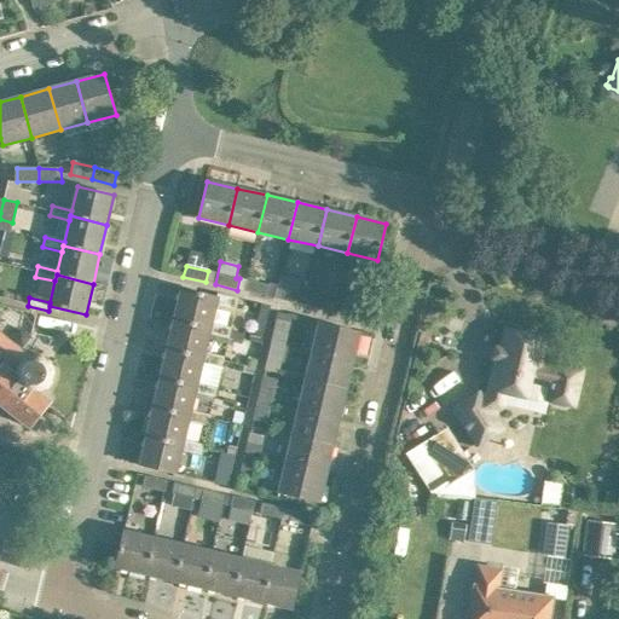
[(268,285),(247,281),(243,291),(266,296),(268,285)]
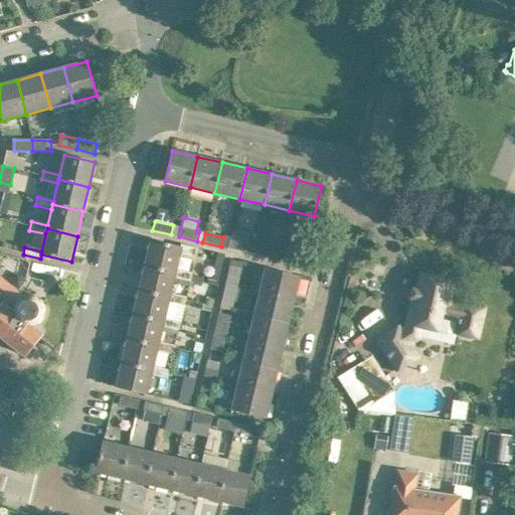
[(248,242),(229,238),(227,248),(246,252),(248,242)]
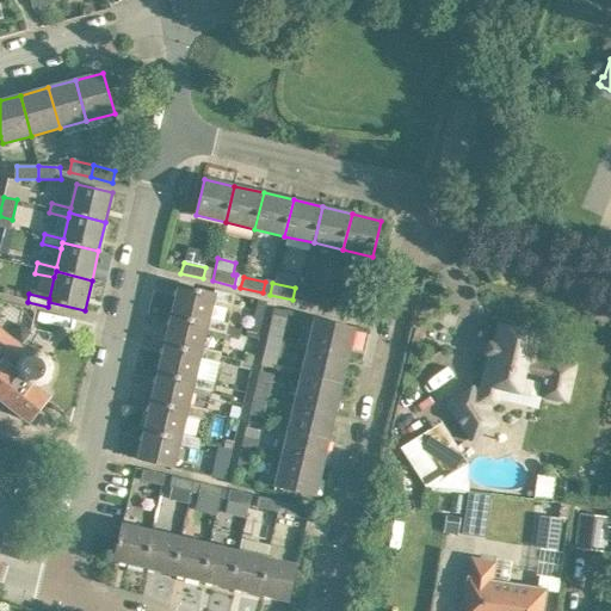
[(179,285),(172,314),(209,322),(209,319),(214,301),(233,306),(235,295),(215,290),(214,294),(179,285)]
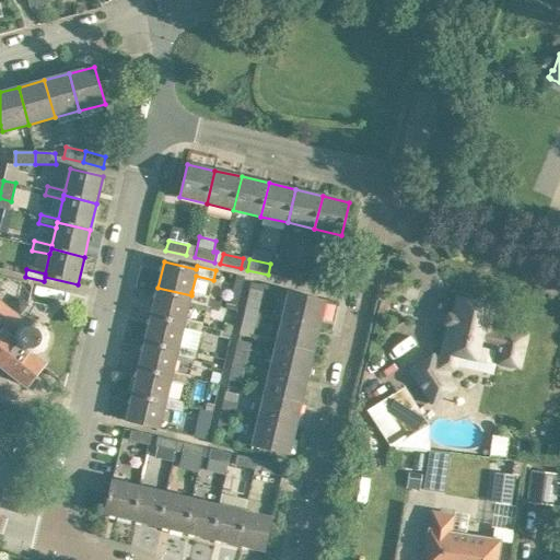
[(296,270),(277,266),(275,277),(294,281),(296,270)]
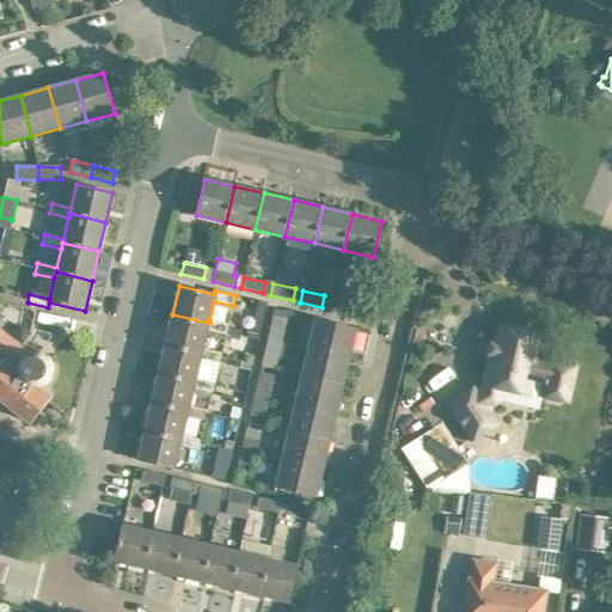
[(329,308),(350,314),(354,303),(332,298),(329,308)]
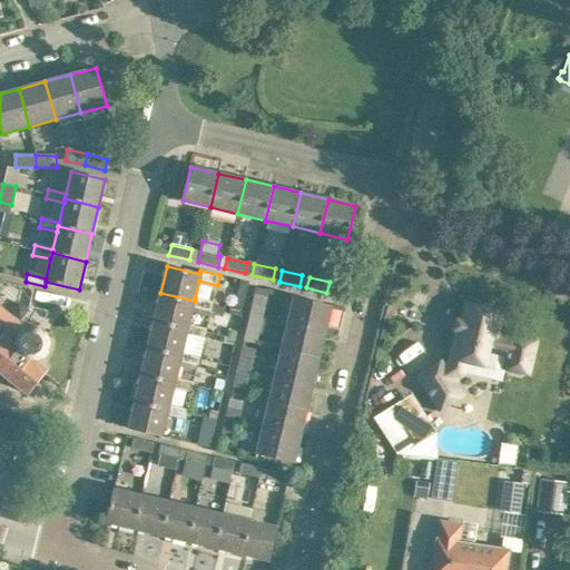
[(239,283),(236,296),(245,298),(248,285),(239,283)]
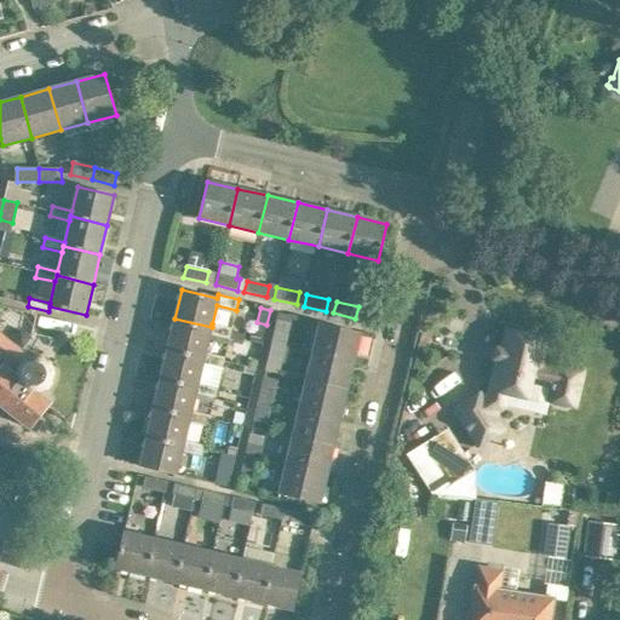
[(174,319),(167,349),(205,357),(205,352),(210,334),(229,339),(231,328),(212,323),(212,327),(174,319)]
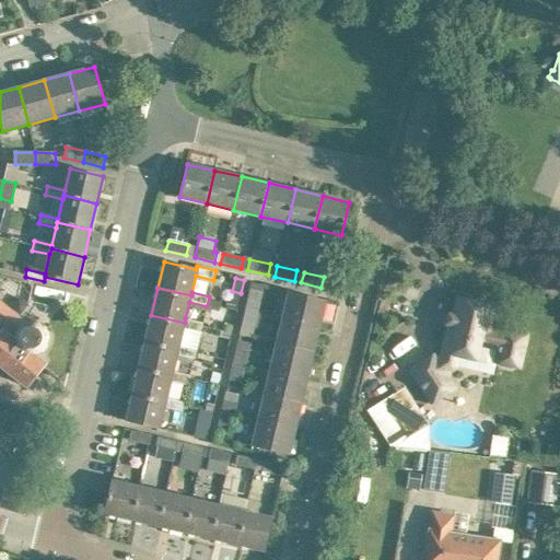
[(251,290),(246,310),(257,312),(263,292),(251,290)]
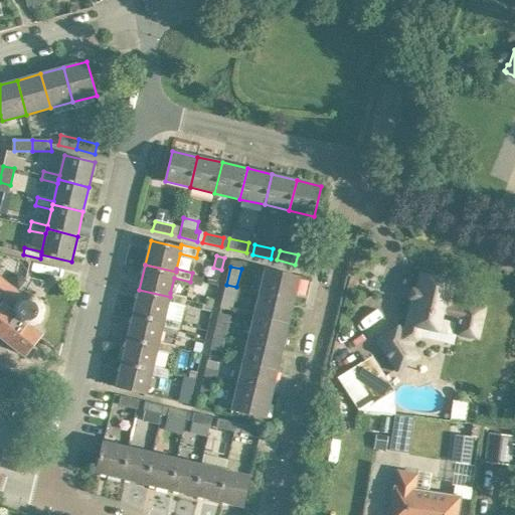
[(266,268),(260,292),(294,300),(300,276),(266,268)]
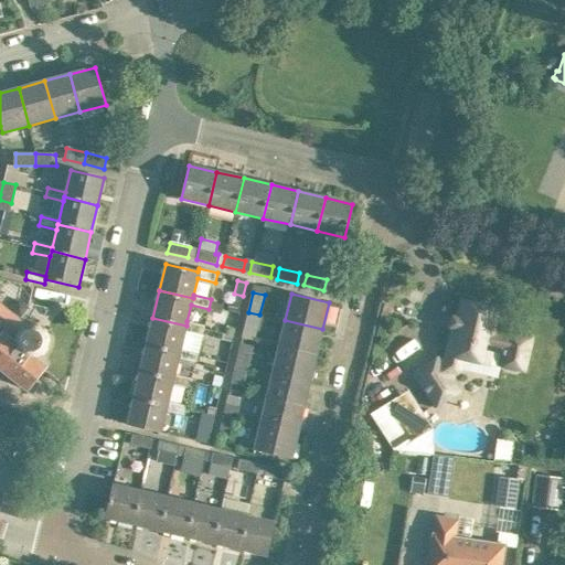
[(479,342),(492,345),(501,348),(500,354),(502,355),(500,364),(524,370),(532,338),(508,332),(508,336),(493,332),(499,310),(461,301),(457,319),(459,319),(457,328),(452,327),(445,360),(440,362),(438,359),(414,374),(434,406),(458,391),(450,377),(460,371),(462,358),(475,361),(479,342)]
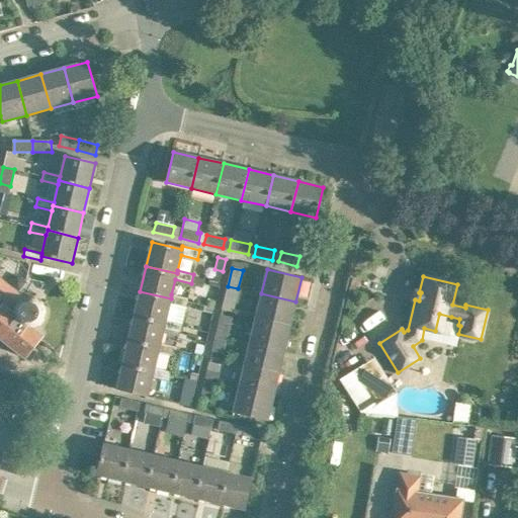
[(28,330),(30,329),(33,329),(36,327),(39,325),(42,322),(44,319),(45,316),(46,312),(45,308),(44,305),(41,301),(39,300),(38,299),(36,297),(34,296),(32,296),(29,295),(27,295),(25,296),(23,296),(21,298),(0,281),(0,298),(5,304),(4,304),(11,309),(11,310),(11,312),(11,314),(11,315),(11,317),(12,318),(12,319),(13,321),(14,322),(16,324),(17,325),(17,326),(18,326),(19,327),(20,327),(21,328),(23,329),(25,329),(26,329),(27,329),(28,330)]
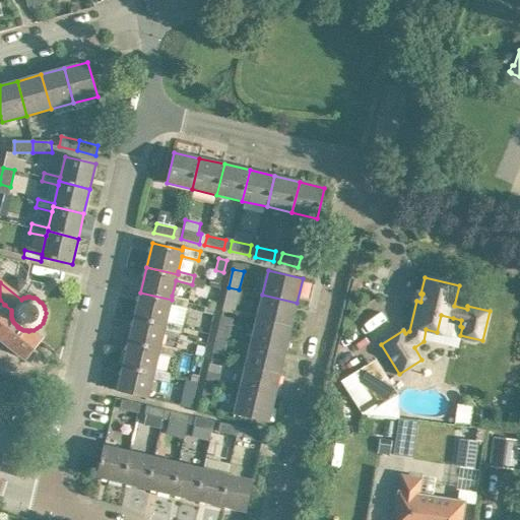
[(239,289),(229,287),(224,306),(235,308),(239,289)]
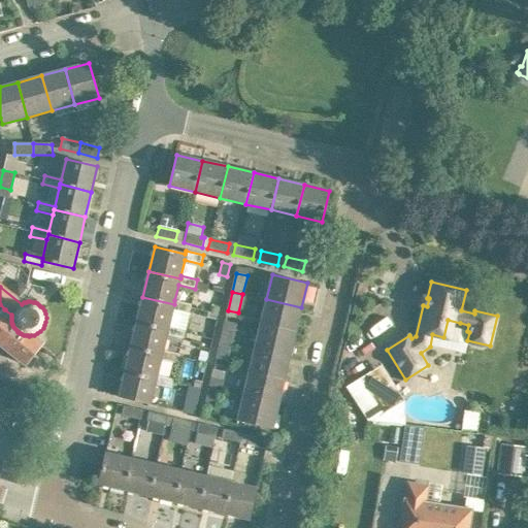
[(142,297),(136,322),(168,330),(169,325),(172,309),(189,314),(192,304),(174,300),(174,304),(142,297)]
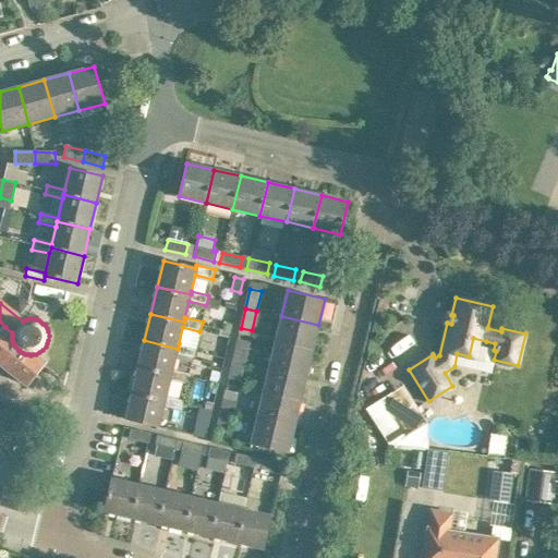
[(281,316),(276,341),(313,350),(318,325),(281,316)]
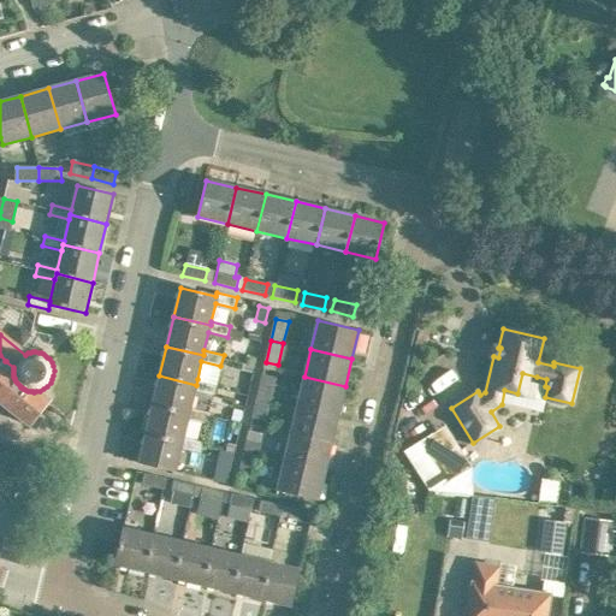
[(22,388),(21,388),(21,386),(19,385),(17,383),(16,381),(15,379),(15,378),(13,377),(13,374),(13,373),(13,371),(13,368),(13,367),(5,361),(6,361),(0,355),(0,401),(0,402),(0,401),(0,407),(10,414),(12,410),(29,424),(47,401),(36,391),(34,392),(33,391),(31,391),(30,391),(28,391),(25,390),(24,389),(23,389),(22,388)]
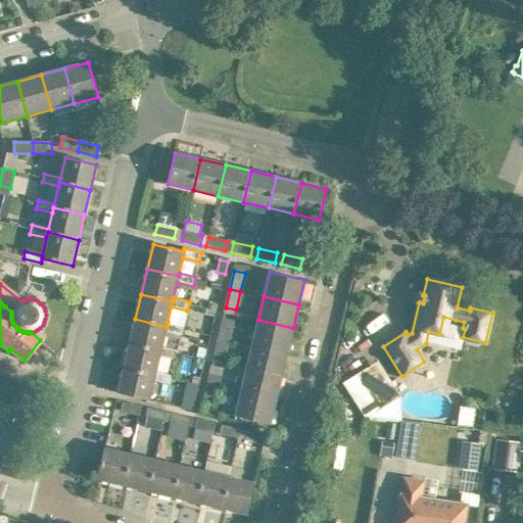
[(135,319),(130,342),(160,350),(161,347),(165,331),(182,335),(184,326),(168,322),(167,327),(135,319)]
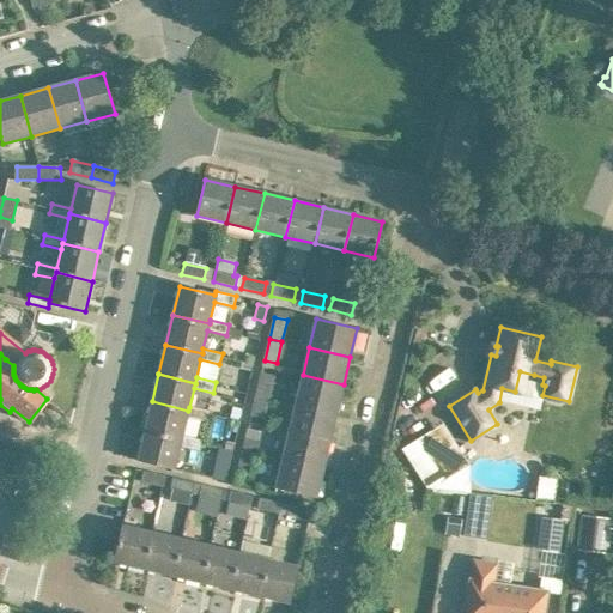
[(261,374),(256,394),(268,398),(274,376),(261,374)]
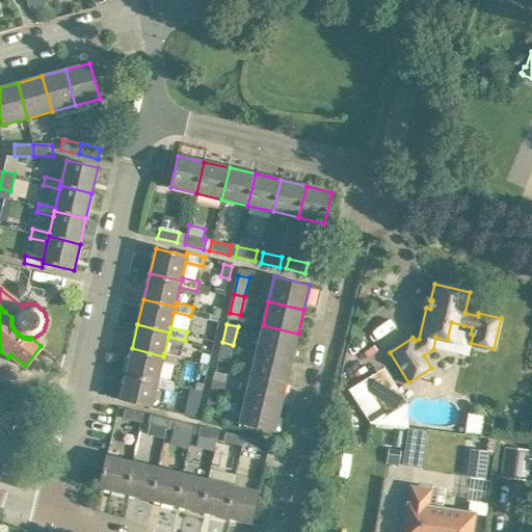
[(263,325),(257,349),(292,357),(298,334),(263,325)]
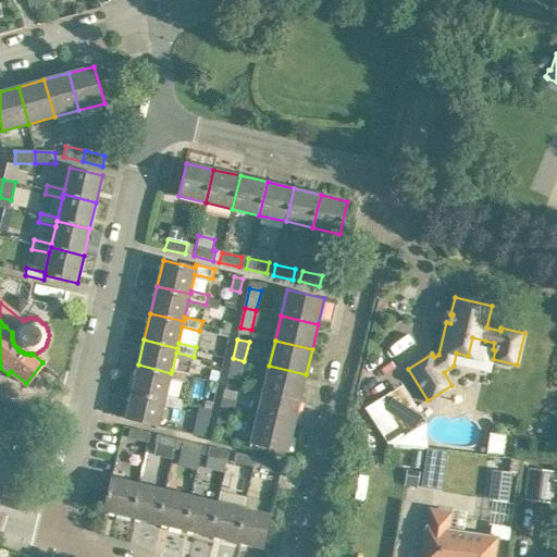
[(244,361),(233,358),(227,378),(239,381),(244,361)]
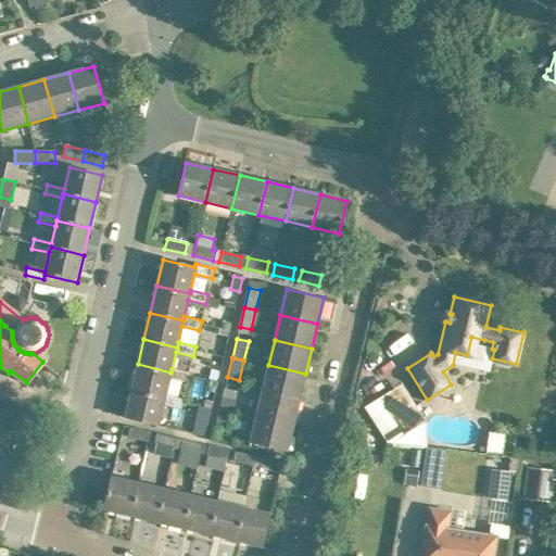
[(138,364),(131,391),(165,399),(165,395),(169,379),(187,382),(189,373),(172,369),(171,373),(138,364)]
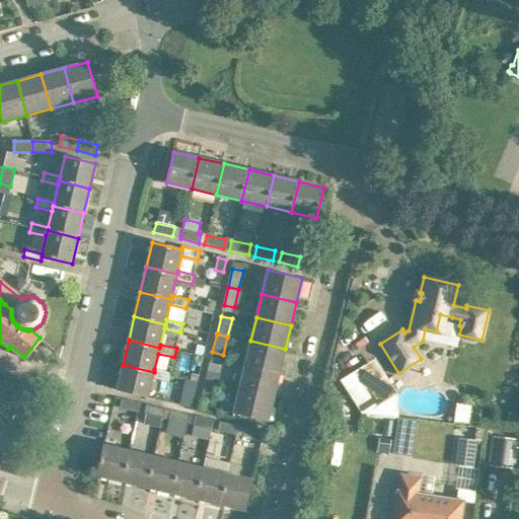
[(250,341),(244,366),(279,374),(285,349),(250,341)]
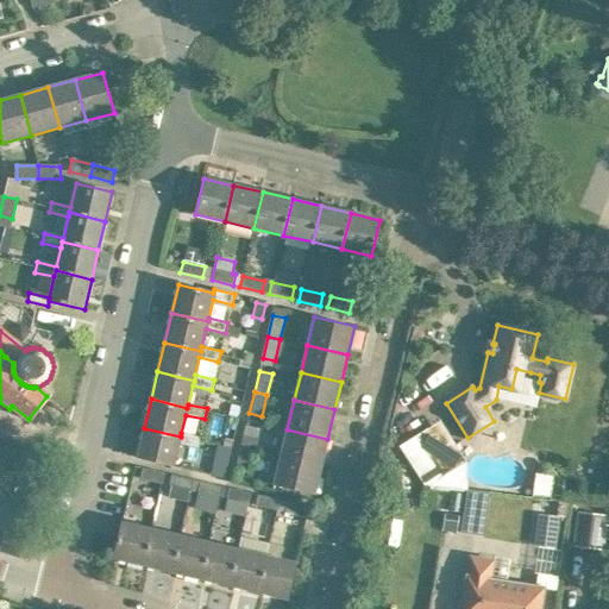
[(415,438),(440,477),(465,460),(439,422),(415,438)]
